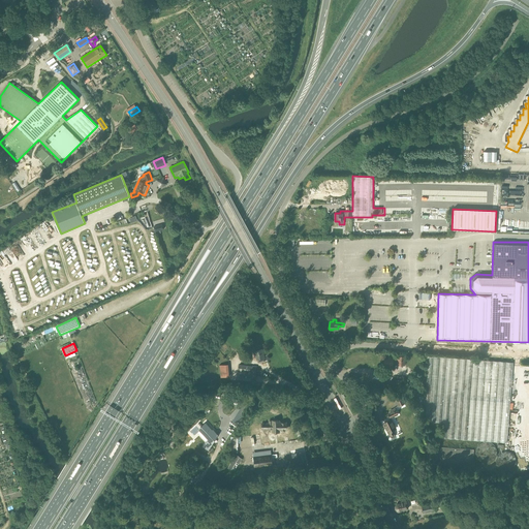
[(256,350),(255,350),(253,351),(254,355),(256,354),(257,359),(258,363),(265,361),(263,358),(263,353),(265,352),(263,348),(262,349),(261,349),(260,349),(259,346),(256,347),(256,350)]
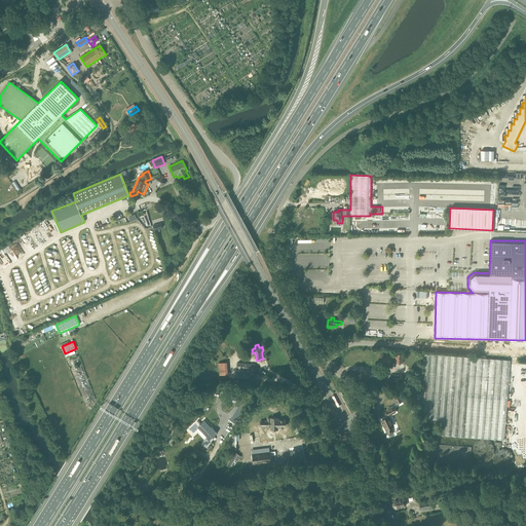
[(503,441),(509,360),(423,353),(419,413),(426,413),(425,420),(439,421),(438,436),(503,441)]
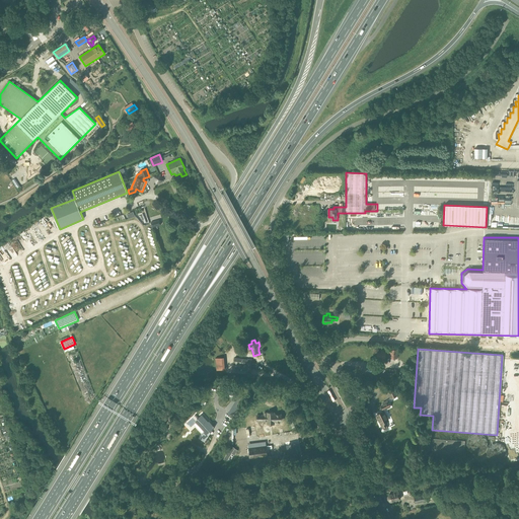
[(377,352),(376,360),(381,360),(381,361),(385,361),(385,354),(390,354),(390,358),(396,359),(397,350),(390,350),(390,351),(381,350),(381,352),(377,352)]
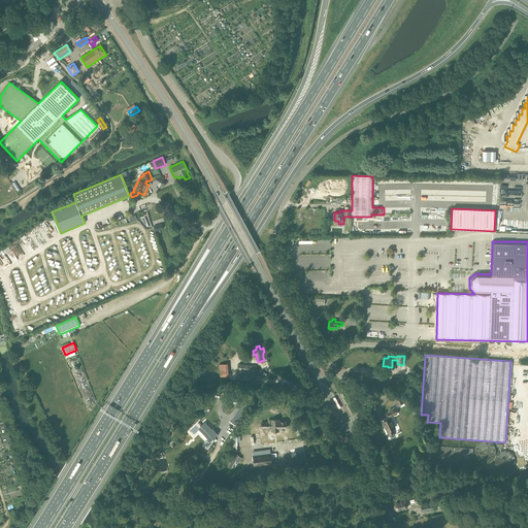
[(220,376),(229,375),(227,363),(219,364),(220,376)]
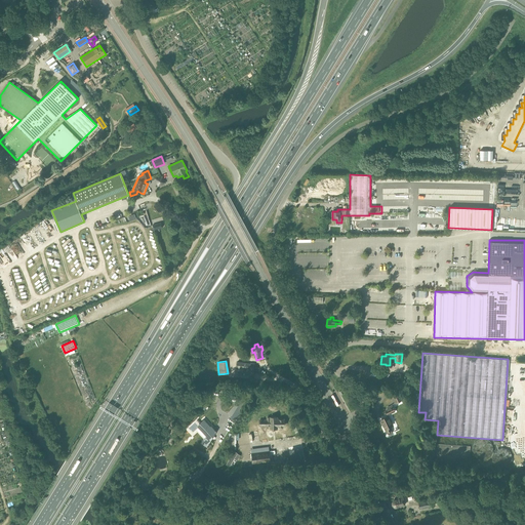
[(237,362),(236,369),(236,371),(238,373),(252,376),(254,363),(251,363),(251,364),(237,362)]
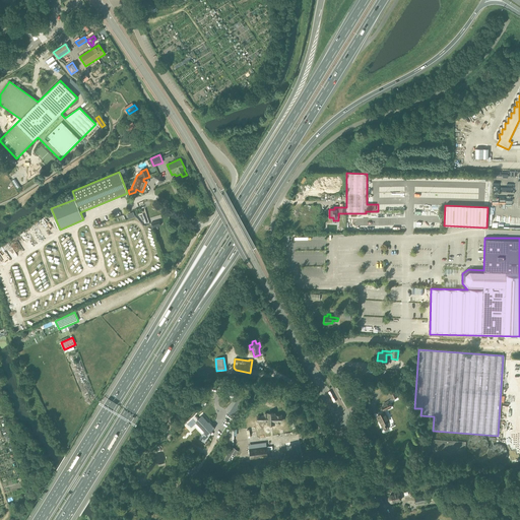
[(405,385),(406,385),(403,379),(400,381),(403,386),(403,387),(409,398),(412,396),(410,394),(411,393),(410,390),(408,391),(405,385)]
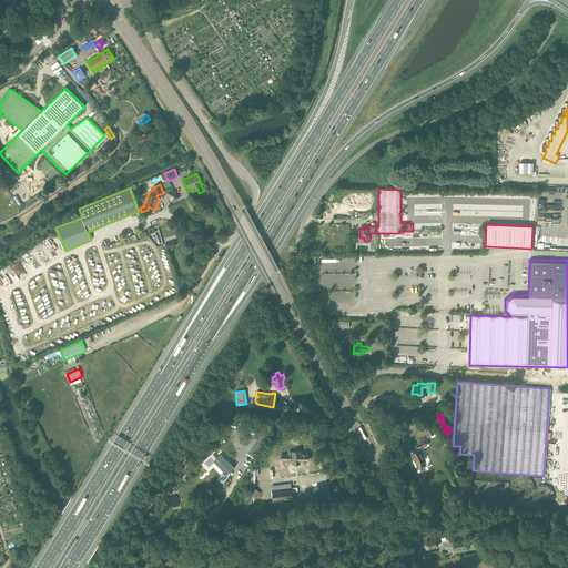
[(435,433),(432,426),(425,429),(427,435),(427,436),(435,433)]
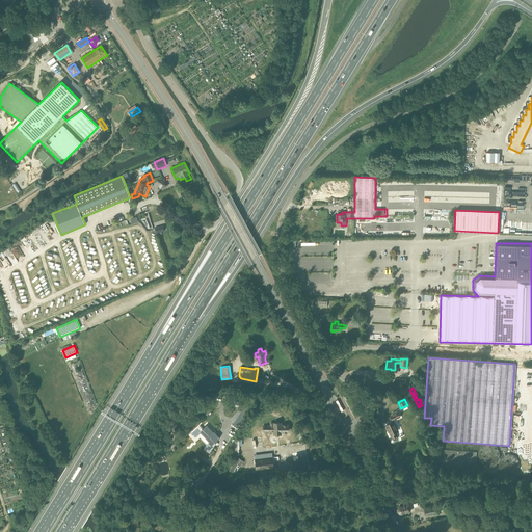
[(392,416),(394,420),(397,418),(400,416),(398,411),(398,410),(393,413),(394,415),(392,416)]
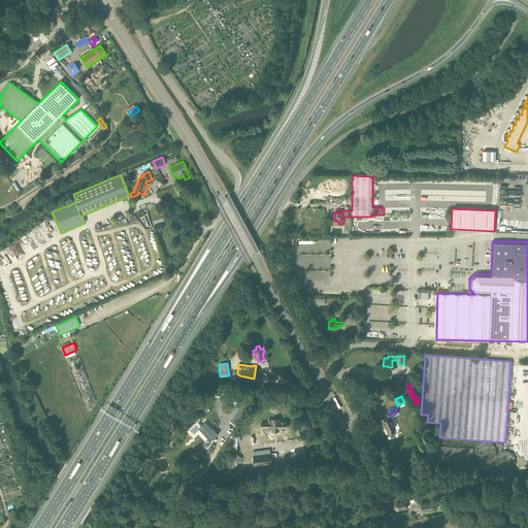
[(384,423),(389,434),(390,435),(391,436),(392,437),(393,437),(394,436),(395,434),(395,433),(394,432),(393,430),(395,429),(391,419),(384,423)]
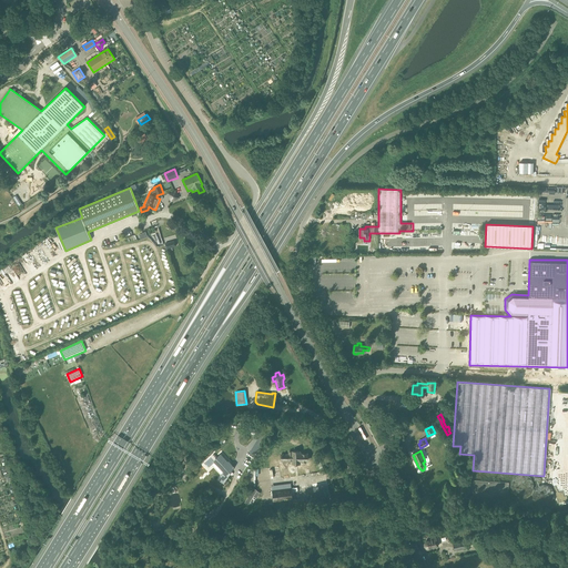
[(288,455),(281,455),(281,457),(281,458),(281,460),(290,460),(290,457),(293,457),(293,458),(302,458),(302,462),(306,462),(306,454),(298,454),(298,452),(292,452),(292,453),(288,453),(288,455)]
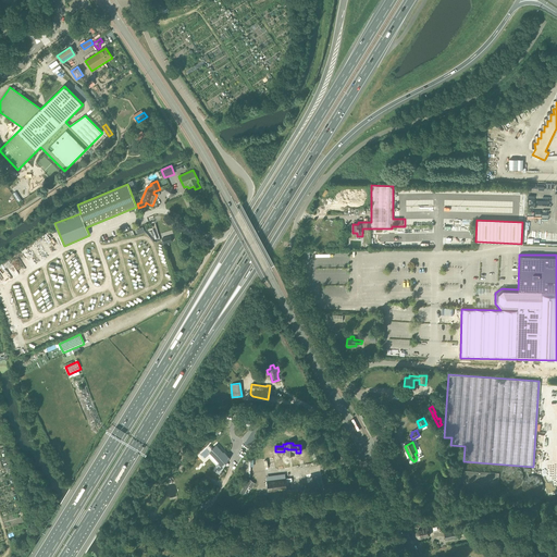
[(220,460),(213,470),(219,473),(229,458),(225,454),(224,455),(215,446),(209,452),(217,459),(218,458),(220,460)]
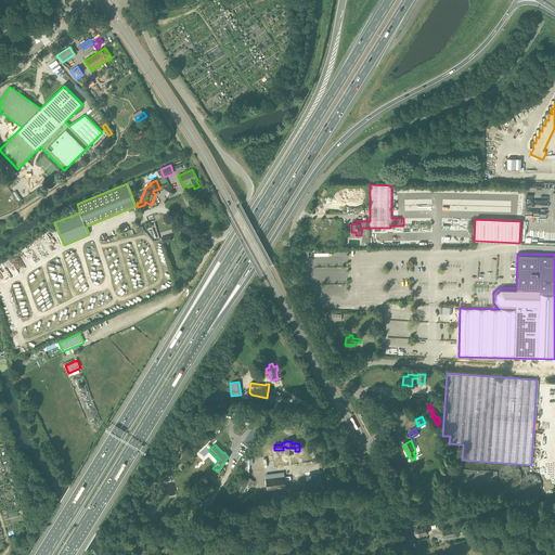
[(242,457),(242,475),(249,475),(249,465),(253,465),(253,459),(242,457)]
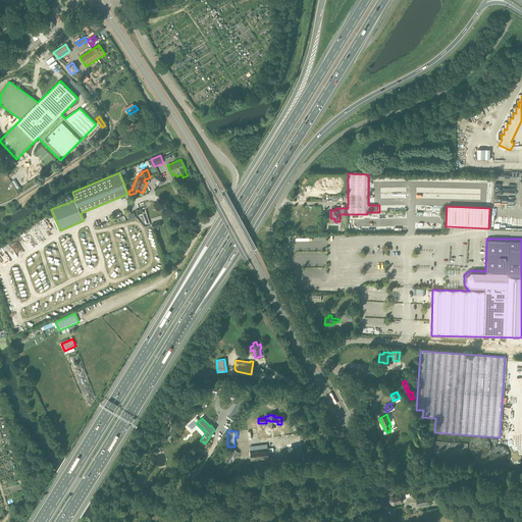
[(485,456),(487,454),(489,451),(490,448),(490,445),(489,441),(486,439),(484,437),(481,436),(478,437),(475,438),(472,440),(471,444),(470,447),(471,450),(472,453),(475,456),(478,457),(481,457),(485,456)]
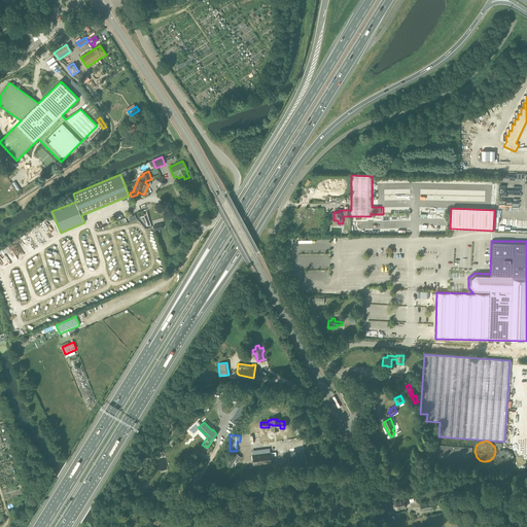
[(317,463),(324,462),(325,461),(325,458),(323,458),(323,456),(329,455),(328,451),(322,451),(322,452),(311,453),(312,457),(318,456),(318,458),(316,458),(317,463)]
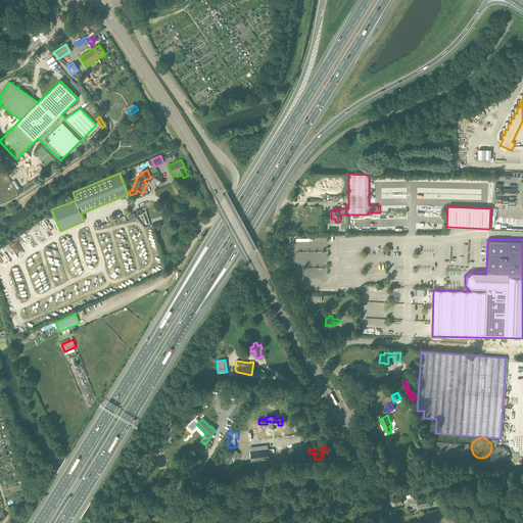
[(506,466),(508,464),(510,461),(511,458),(511,455),(509,452),(507,449),(504,447),(501,447),(497,447),(494,448),(492,452),(491,455),(490,458),(491,461),(493,464),(495,466),(498,467),(503,467),(506,466)]
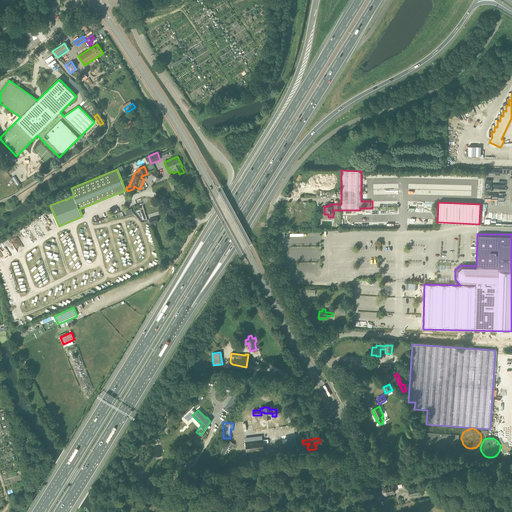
[(247,453),(264,451),(262,440),(245,442),(247,453)]
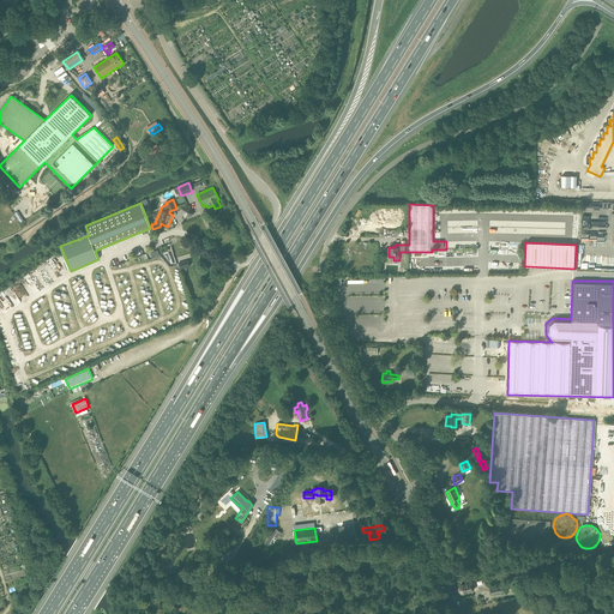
[(459,590),(459,591),(461,591),(461,593),(462,593),(462,594),(463,594),(465,591),(474,590),(473,584),(471,584),(471,582),(465,583),(465,585),(464,585),(463,585),(462,585),(461,587),(461,588),(459,588),(459,589),(459,590)]
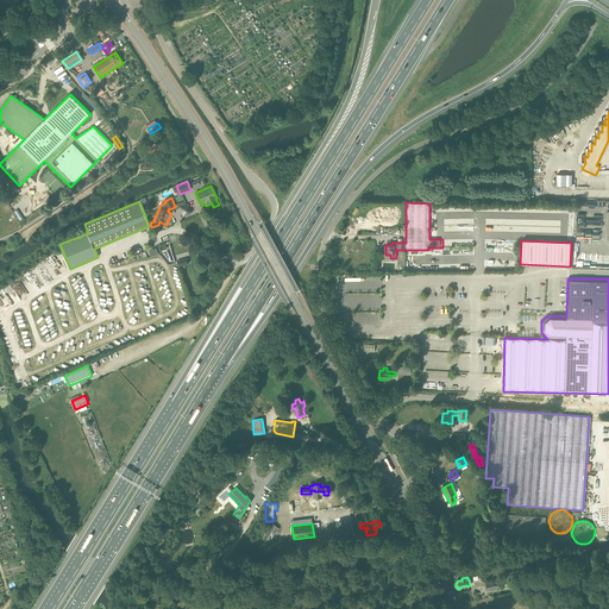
[(519,581),(519,582),(522,586),(528,583),(525,577),(519,581)]
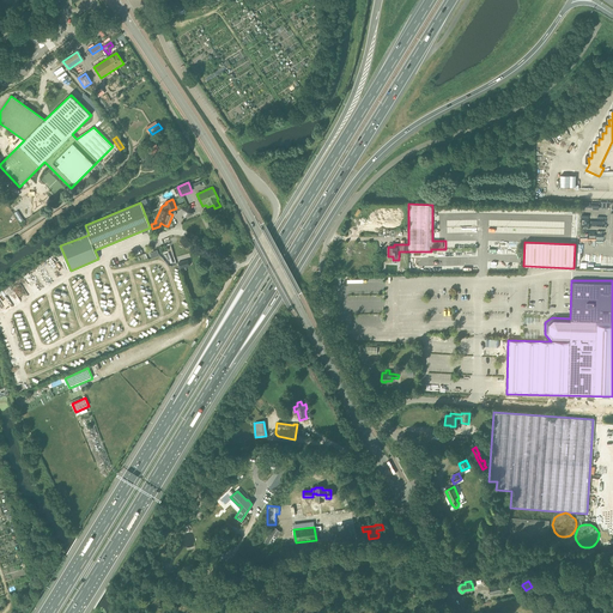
[(490,595),(504,592),(503,584),(489,587),(490,595)]
